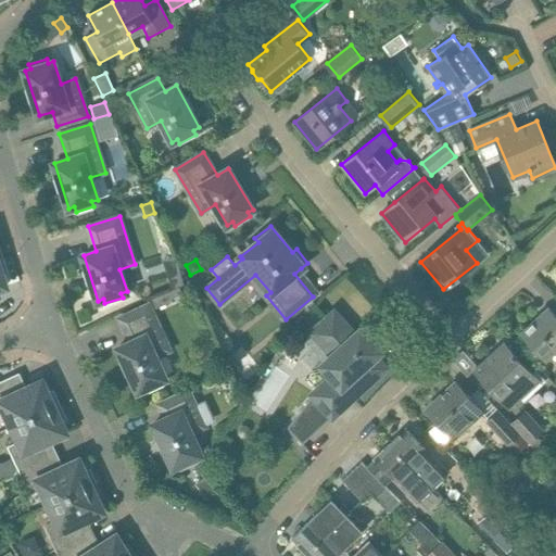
[(130,342),(118,348),(138,391),(143,388),(146,392),(163,384),(161,380),(166,378),(155,356),(171,350),(149,304),(119,318),(130,342)]
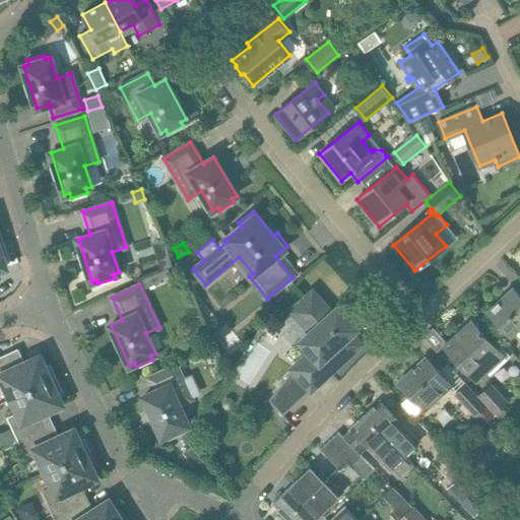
[(488,312),(511,337),(519,328),(519,296),(513,287),(488,312)]
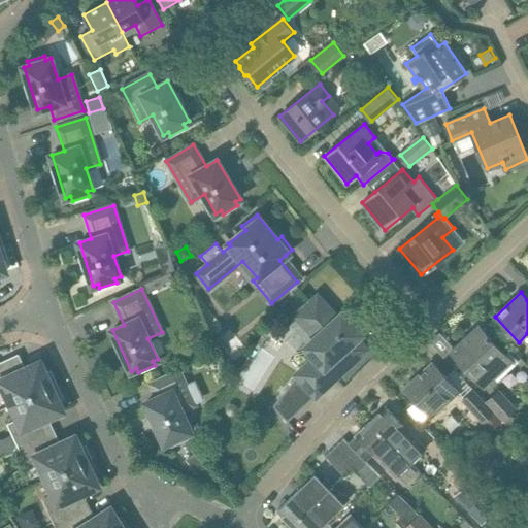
[(273,406),(288,422),(360,356),(350,344),(362,334),(357,328),(359,326),(359,323),(358,320),(356,318),(354,317),(350,317),(348,318),(342,312),(337,318),(318,296),(296,316),(301,322),(305,318),(321,333),(305,347),(316,358),(297,375),(298,376),(273,406)]
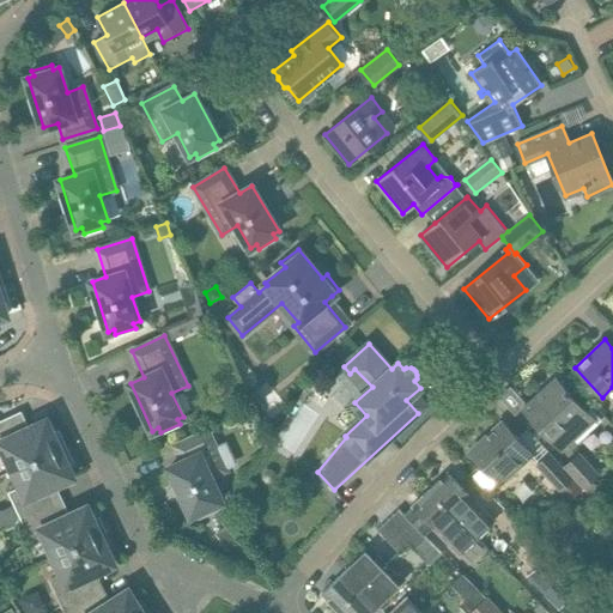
[(527,405),(523,407),(563,450),(578,436),(582,439),(602,420),(590,407),(586,411),(556,378),(527,405)]
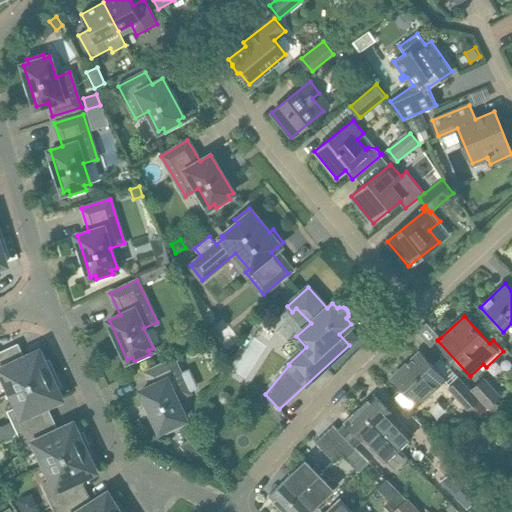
[(17,360),(11,347),(0,352),(0,379),(4,378),(11,392),(54,372),(49,360),(44,362),(39,350),(17,360)]
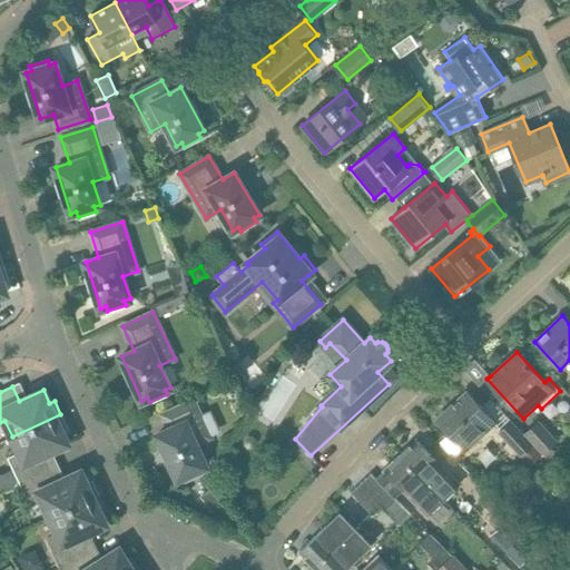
[(467,392),(438,419),(451,433),(441,442),(452,455),(462,445),(467,450),(495,424),(497,423),(482,408),(467,392)]
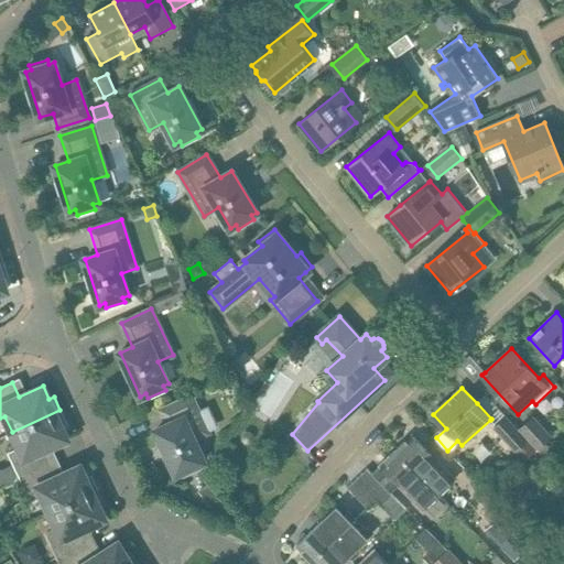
[(182,472),(184,476),(201,468),(198,463),(204,461),(194,438),(208,432),(192,396),(162,410),(169,424),(155,430),(176,474),(182,472)]
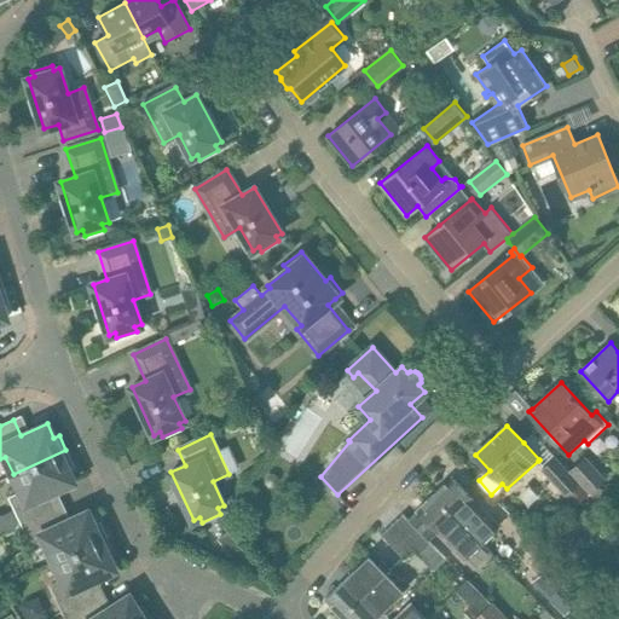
[(73,464),(65,450),(13,474),(22,492),(10,497),(22,524),(55,508),(48,493),(74,481),(68,467),(73,464)]
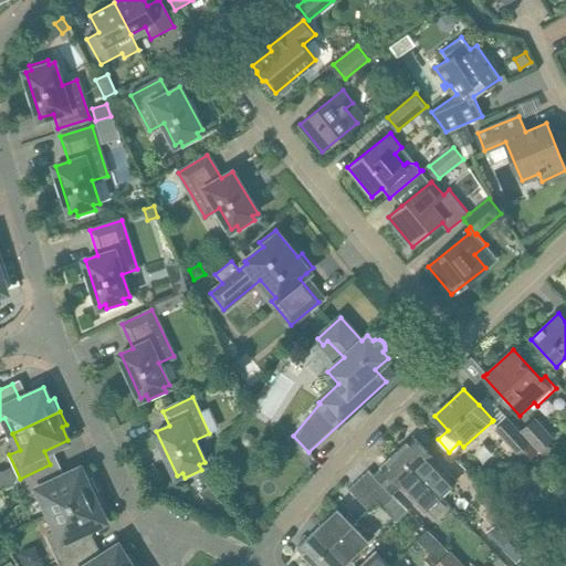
[(534,419),(521,431),(538,452),(553,440),(534,419)]
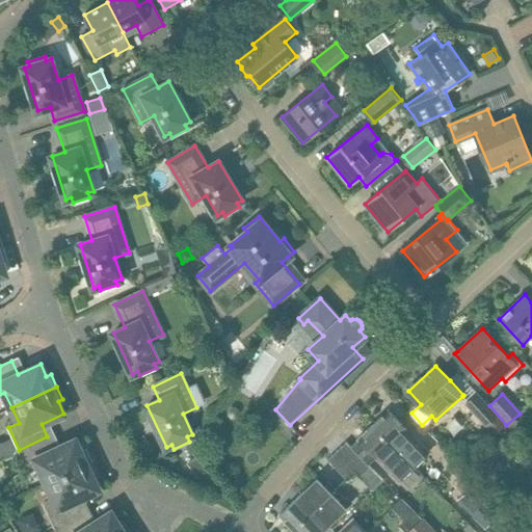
[(497,417),(477,395),(466,405),(485,427),(486,426),(497,417)]
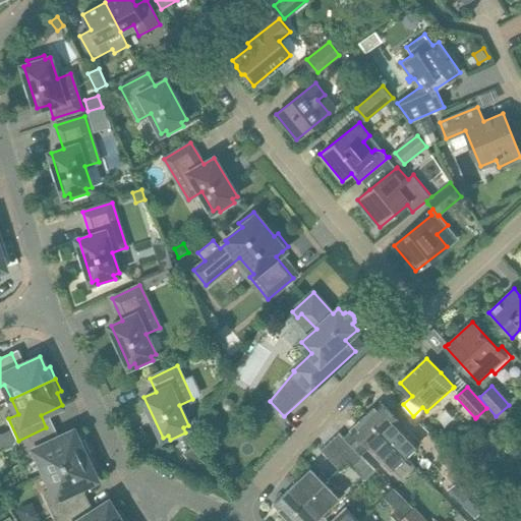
[(364,417),(392,446),(404,458),(420,443),(381,401),(364,417)]
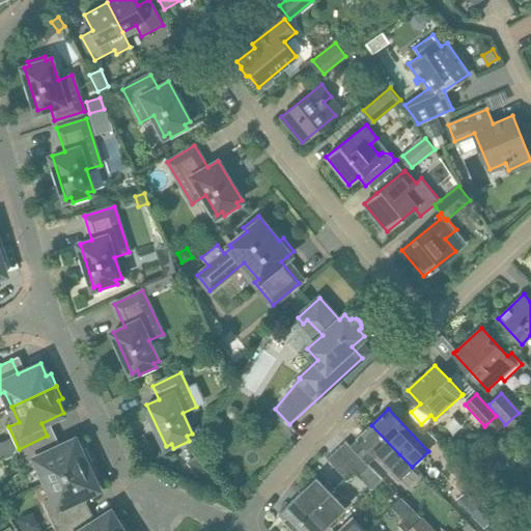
[(496,416),(485,425),(494,435),(504,425),(496,416)]
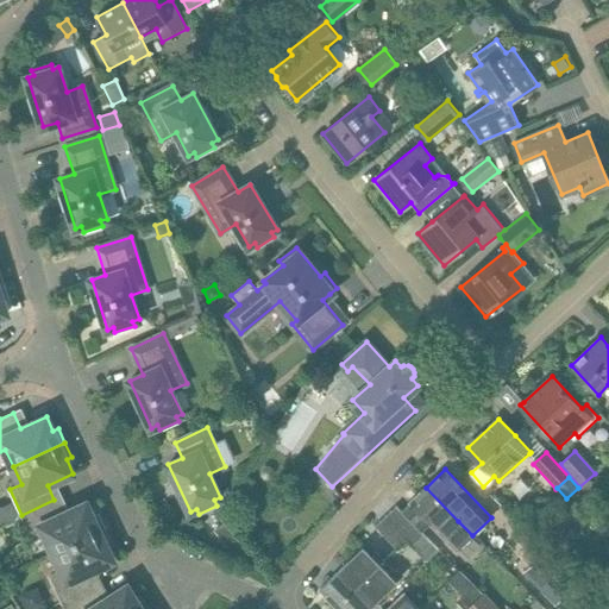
[(410,502),(457,551),(472,535),(458,521),(426,488),(410,502)]
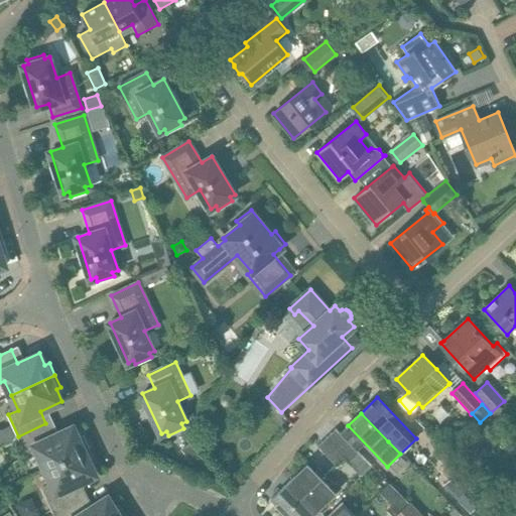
[(38,454),(45,469),(89,447),(83,435),(79,437),(74,425),(51,435),(45,423),(18,436),(29,459),(38,454)]
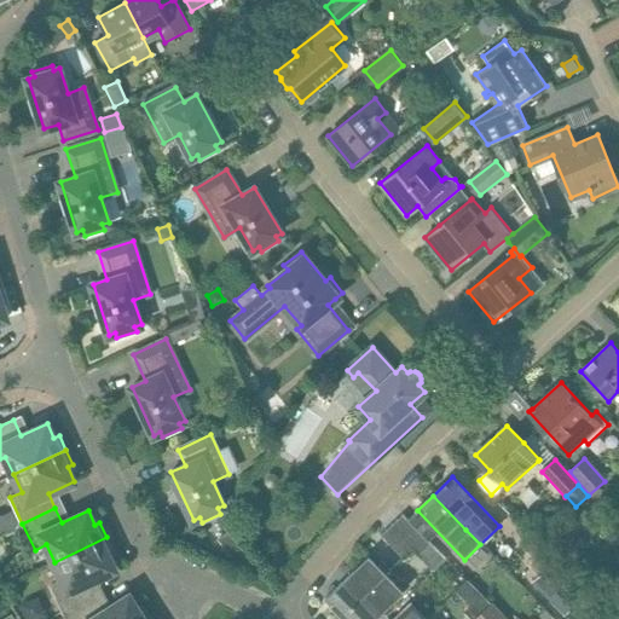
[(424,536),(403,513),(381,534),(403,557),(412,548),(424,536)]
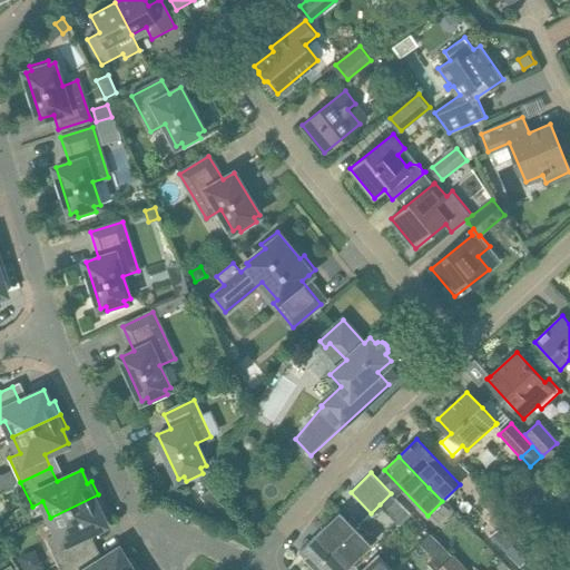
[(538,480),(530,492),(541,500),(549,488),(538,480)]
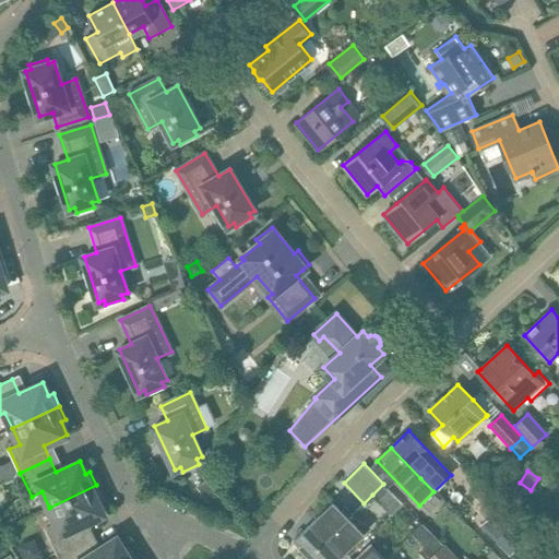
[(389,490),(383,484),(372,495),(378,500),(389,490)]
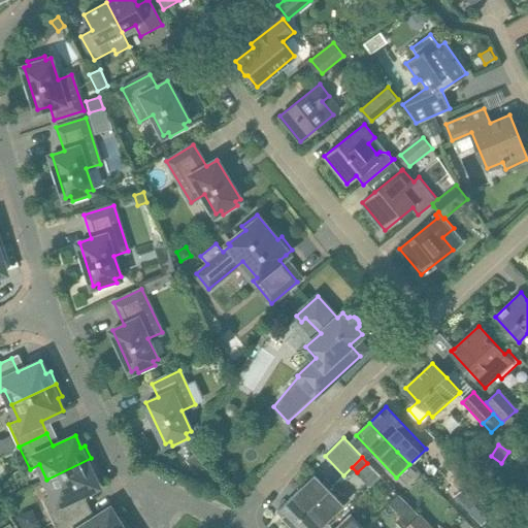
[(93,473),(97,471),(91,458),(46,480),(54,494),(43,499),(55,524),(81,508),(76,496),(98,486),(93,473)]
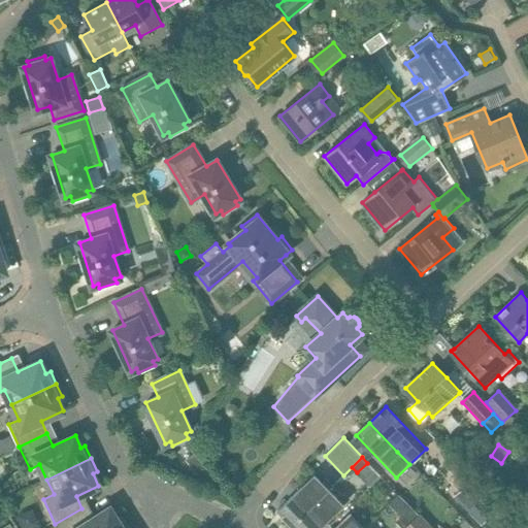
[(329,490),(321,481),(324,473),(321,469),(277,510),(292,525),(329,490)]
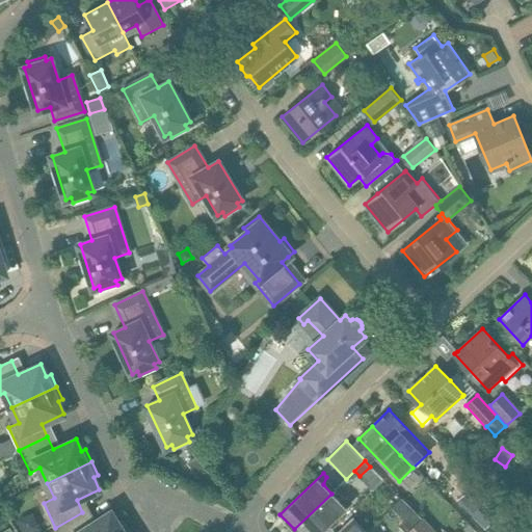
[(500,513),(479,493),(472,485),(457,500),(486,528),(500,513)]
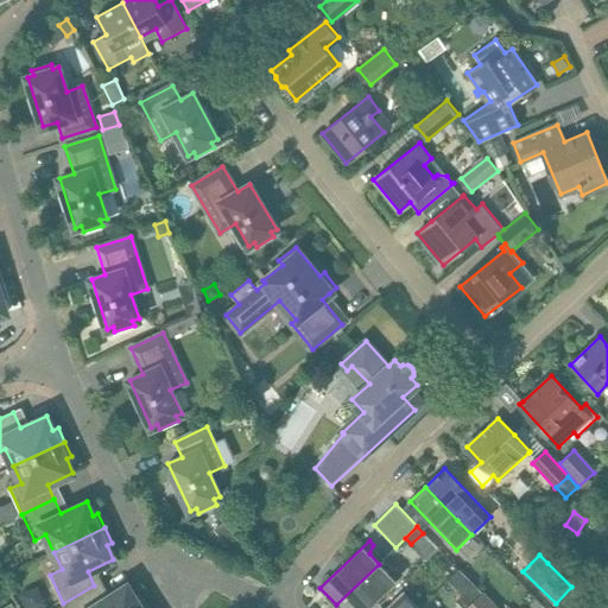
[(366,607),(401,574),(398,569),(388,574),(379,564),(336,605),(339,607),(366,607)]
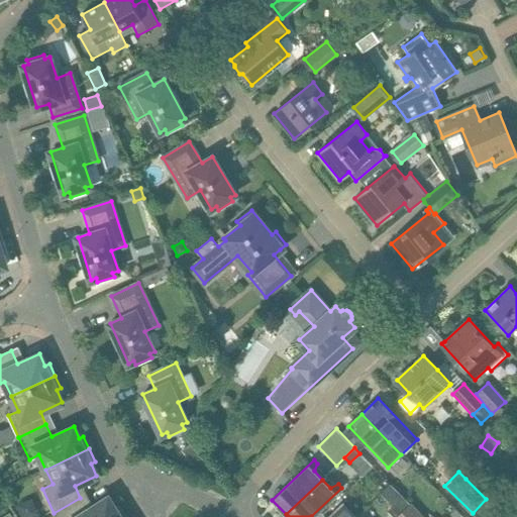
[(401,496),(390,484),(381,494),(392,505),(401,496)]
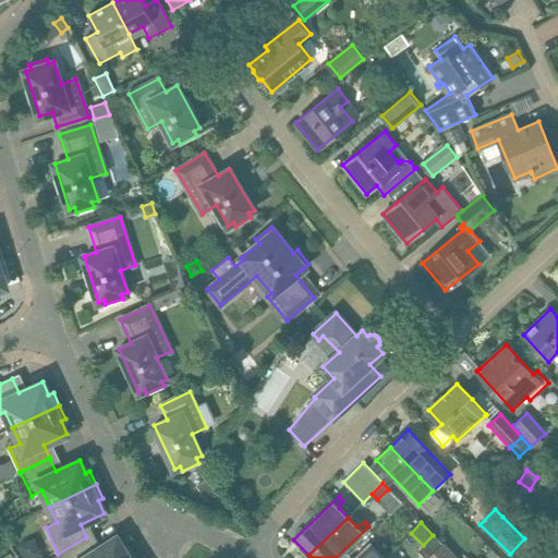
[(95,550),(86,537),(58,554),(60,557),(135,557),(129,546),(124,548),(117,536),(95,550)]
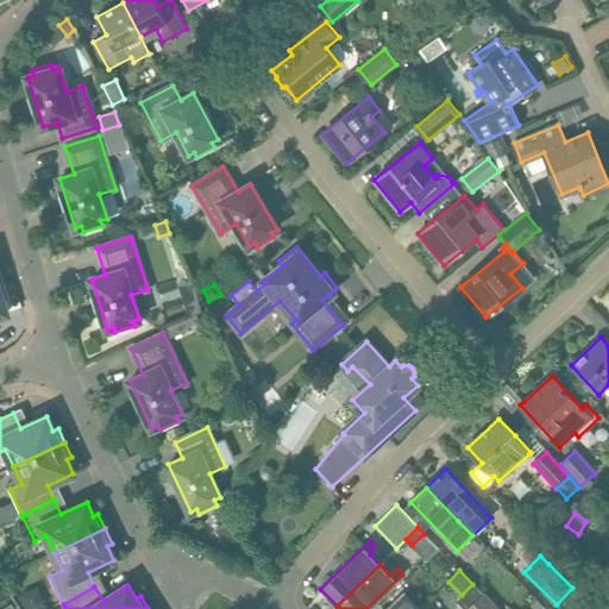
[(403,592),(385,608),(419,608),(420,608),(403,592)]
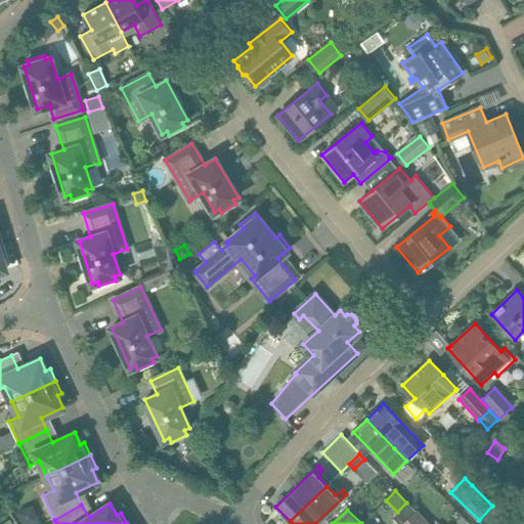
[(428,523),(416,511),(401,523),(428,523)]
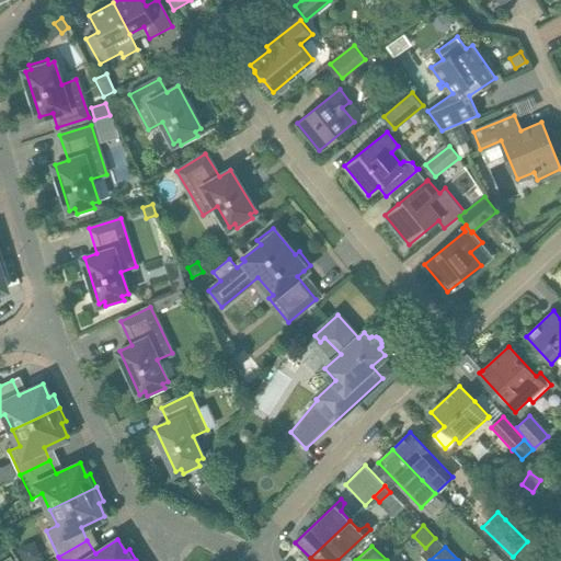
[(527,549),(515,560),(534,560),(537,559),(527,549)]
